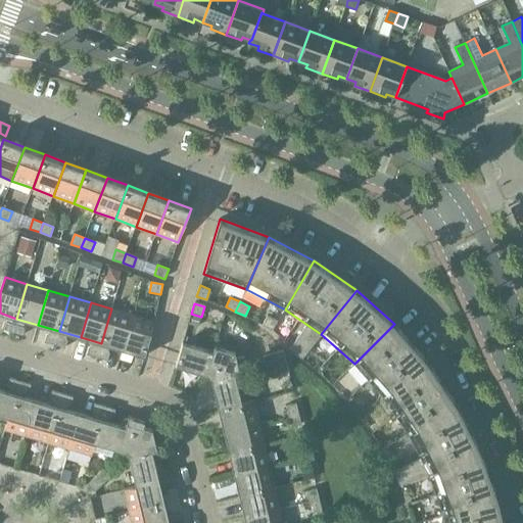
[(101,343),(123,350),(133,316),(111,308),(101,343)]
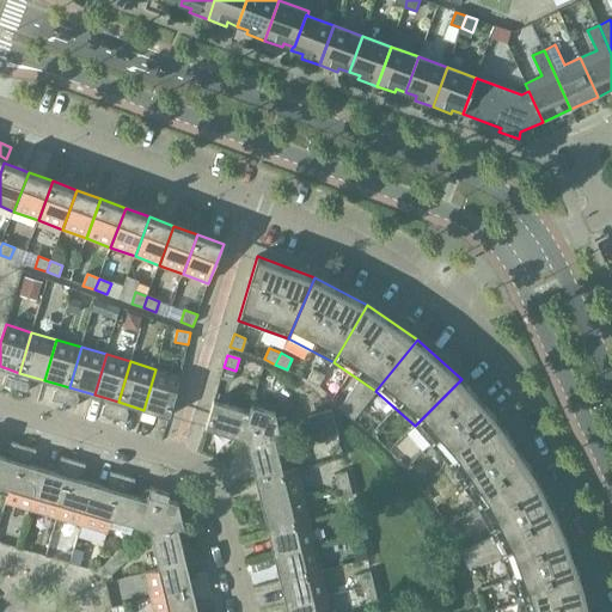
[(155,369),(144,410),(170,417),(182,377),(155,369)]
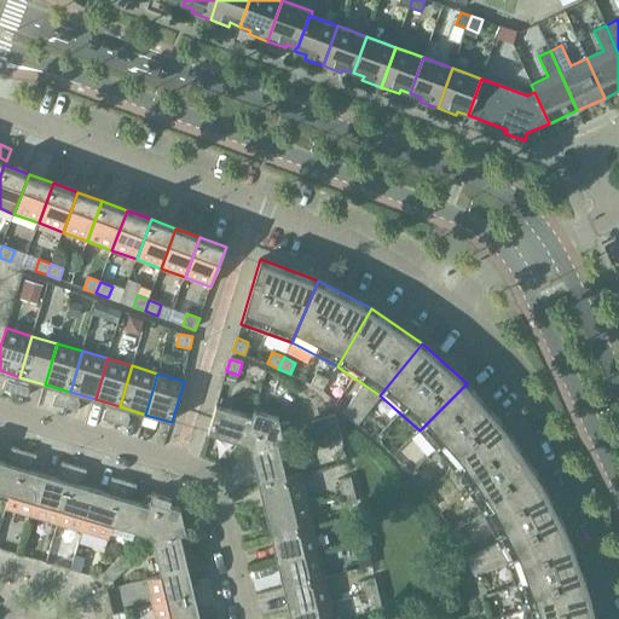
[(328,379),(317,374),(311,386),(322,391),(328,379)]
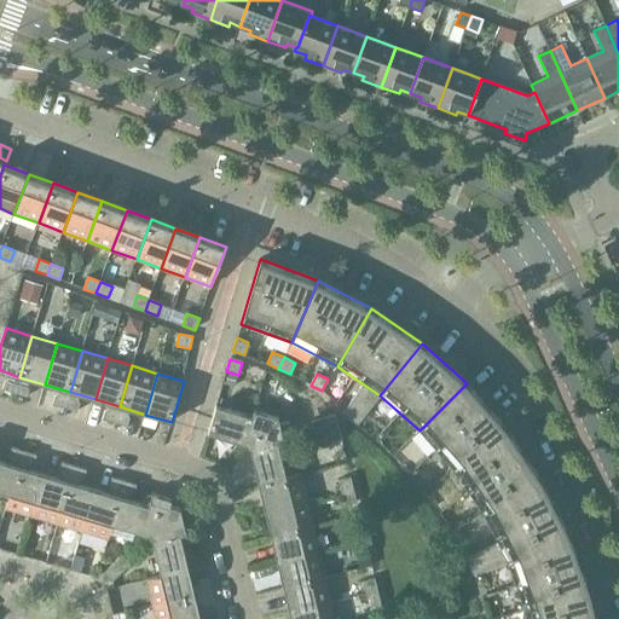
[(3,389),(15,393),(18,381),(9,379),(5,381),(3,389)]
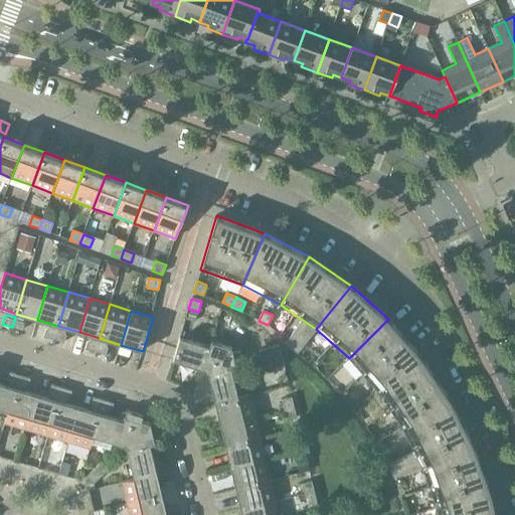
[(12,327),(23,330),(25,323),(23,320),(15,317),(12,327)]
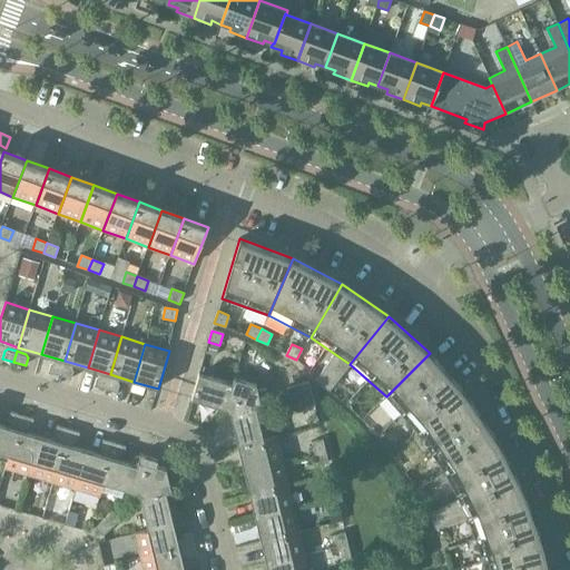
[(386,396),(418,433),(467,395),(430,353),(386,396)]
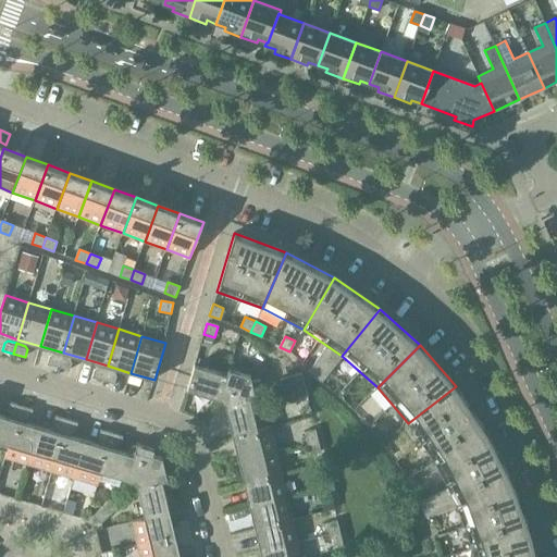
[(47,363),(59,367),(62,357),(52,354),(49,356),(47,363)]
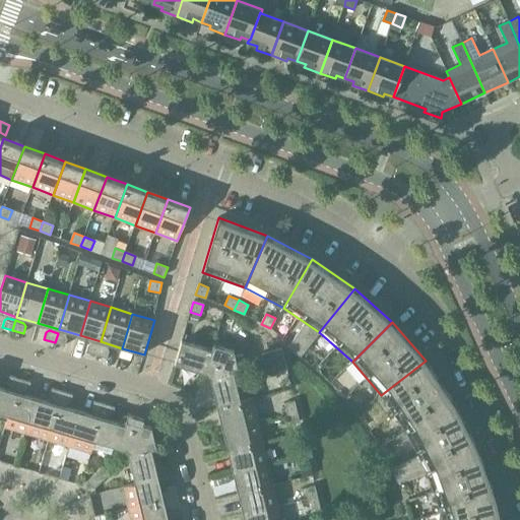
[(58,333),(55,342),(65,346),(67,338),(66,335),(58,333)]
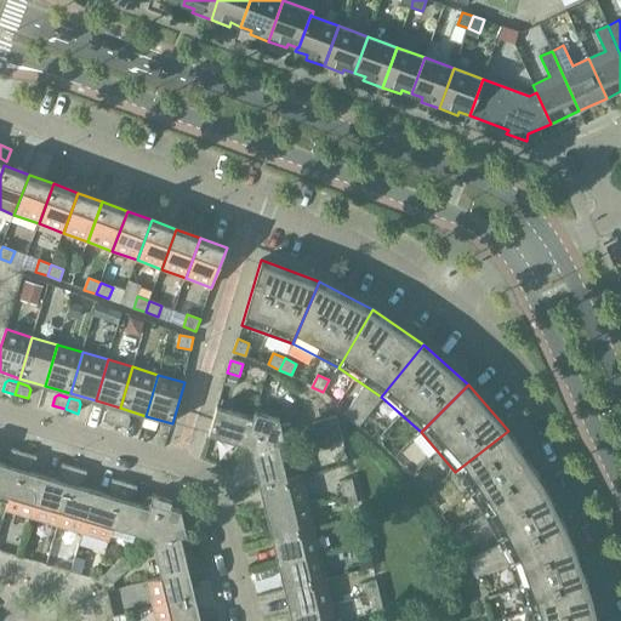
[(209,434),(246,445),(255,419),(254,419),(217,408),(209,434)]
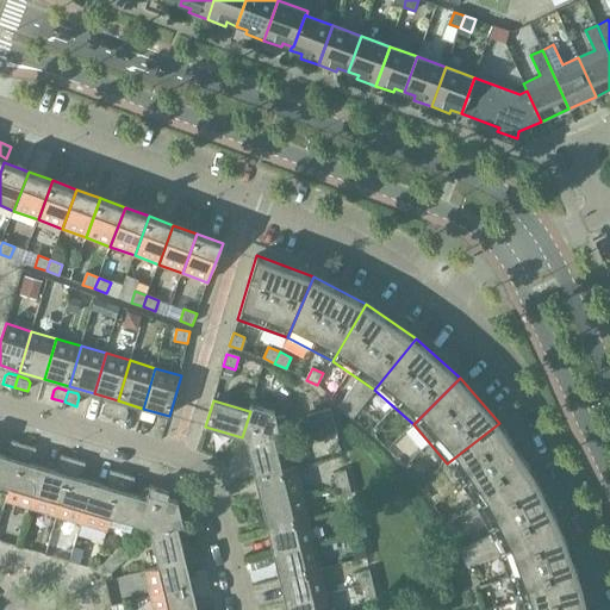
[(101,414),(113,417),(117,405),(107,403),(104,405),(101,414)]
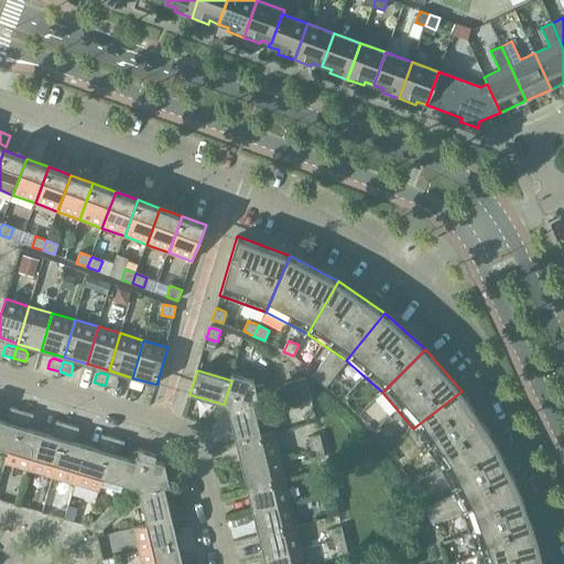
[(108,375),(105,386),(117,389),(119,381),(117,377),(108,375)]
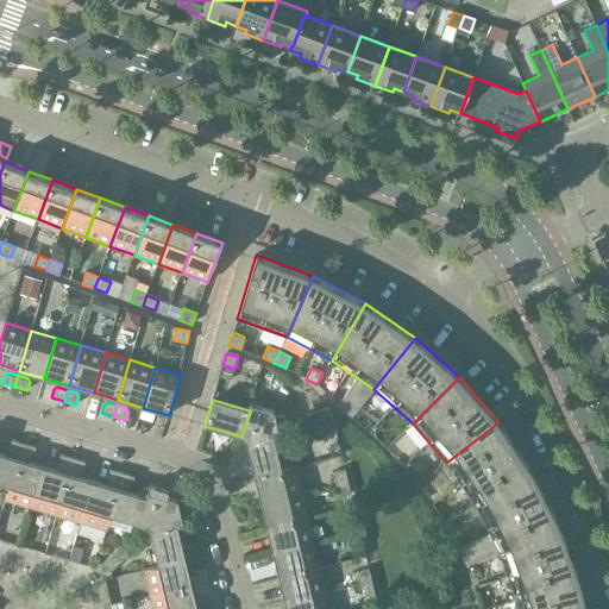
[(242,437),(246,441),(274,435),(274,437),(280,435),(274,412),(250,405),(249,410),(250,410),(242,437)]
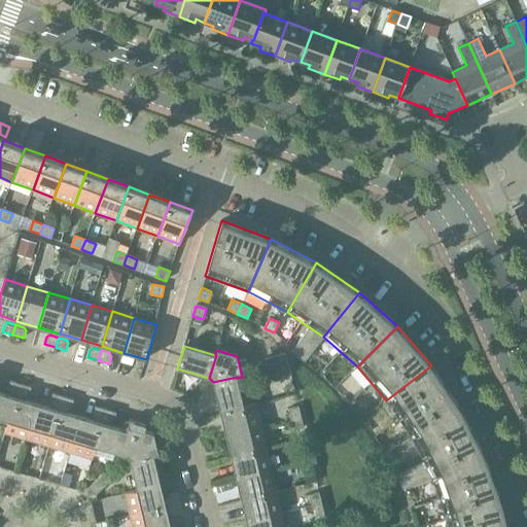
[(276,356),(278,366),(288,364),(286,353),(276,356)]
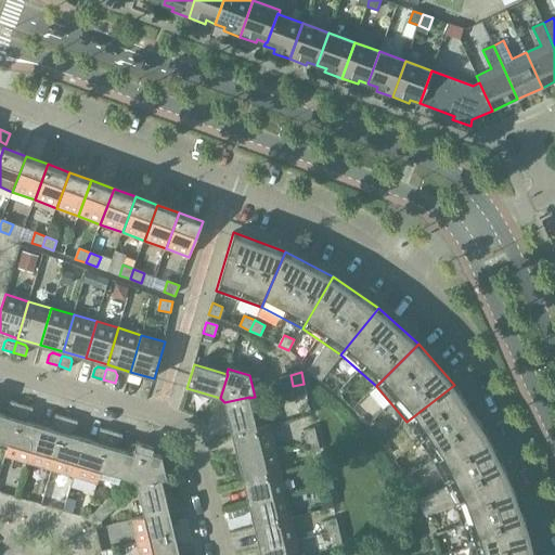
[(304,384),(293,386),(296,398),(307,395),(304,384)]
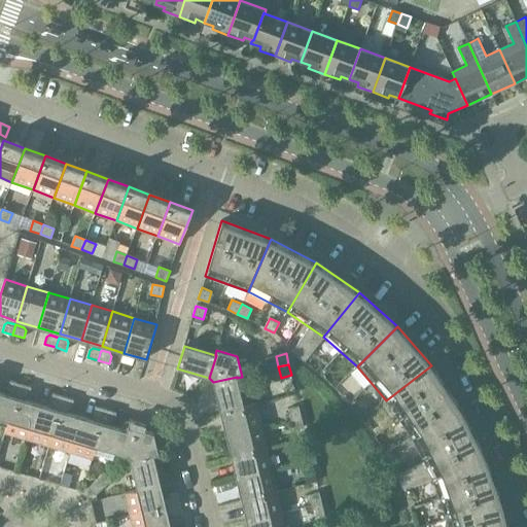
[(386,400),(412,437),(461,409),(431,365),(386,400)]
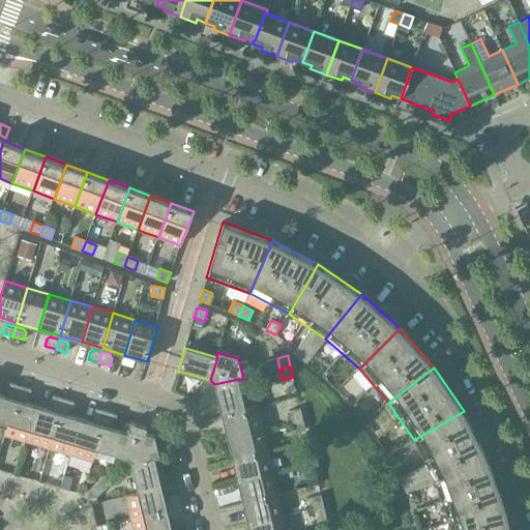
[(214,384),(222,416),(245,410),(245,409),(238,380),(238,379),(214,384)]
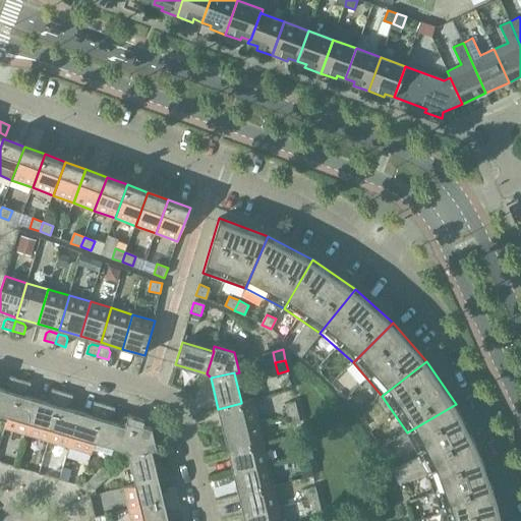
[(9,388),(17,390),(20,380),(10,377),(8,384),(9,388)]
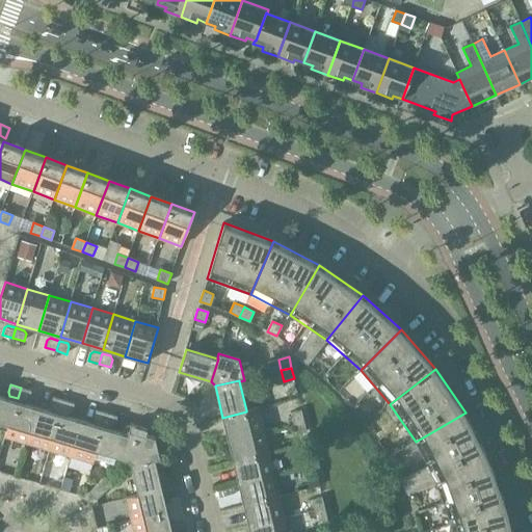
[(18,398),(26,401),(29,399),(31,391),(21,388),(18,398)]
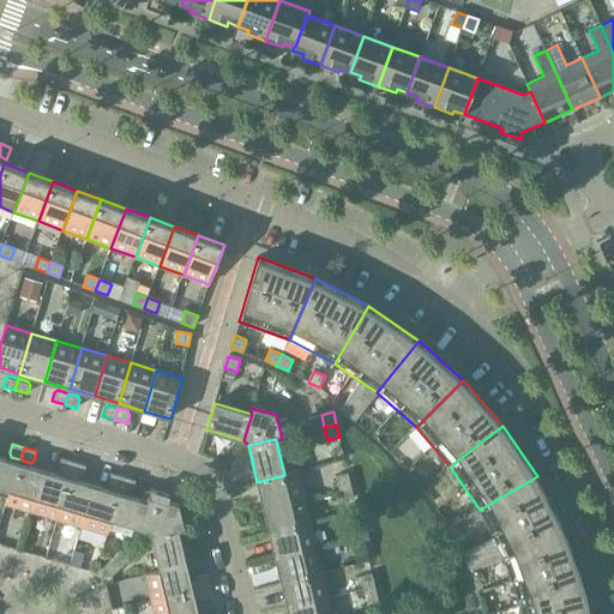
[(0,487),(10,491),(11,491),(19,464),(0,457),(0,487)]
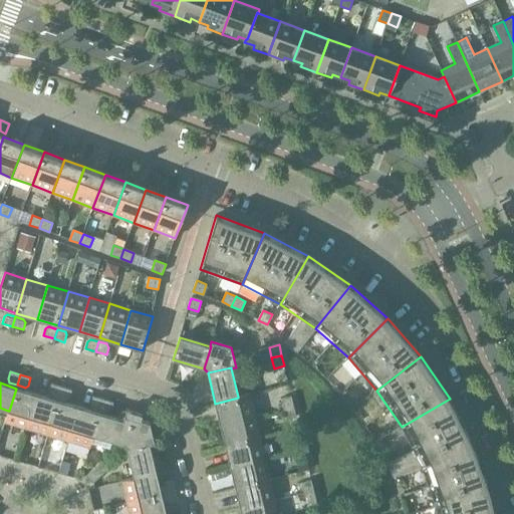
[(51,395),(59,397),(62,388),(51,384),(49,392),(51,395)]
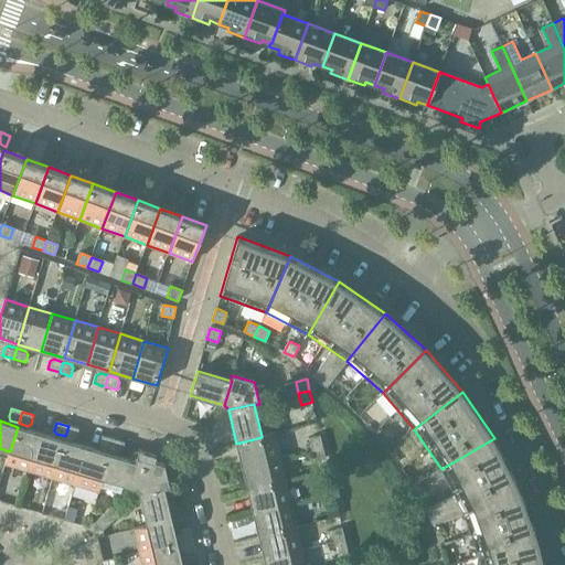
[(68,426),(65,436),(74,439),(77,437),(80,429),(68,426)]
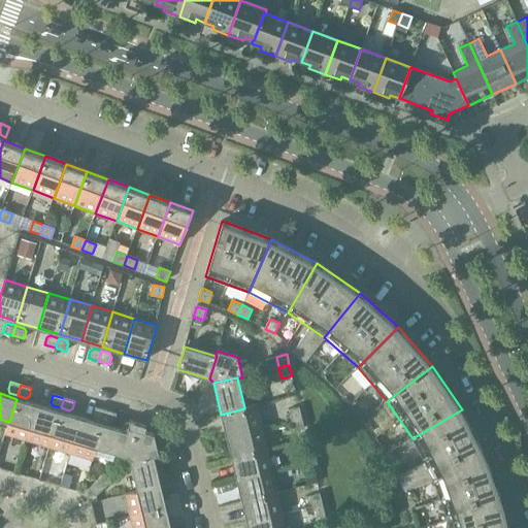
[(28,440),(38,405),(17,399),(9,422),(8,422),(5,433),(28,440)]
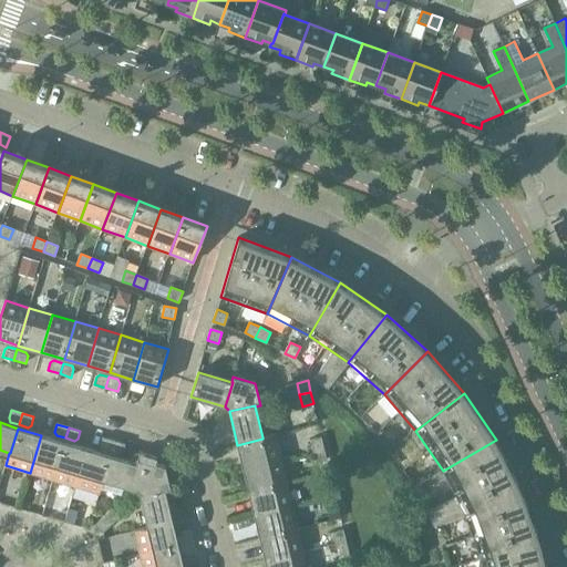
[(237,445),(243,468),(281,459),(275,434),(263,437),(263,439),(237,445)]
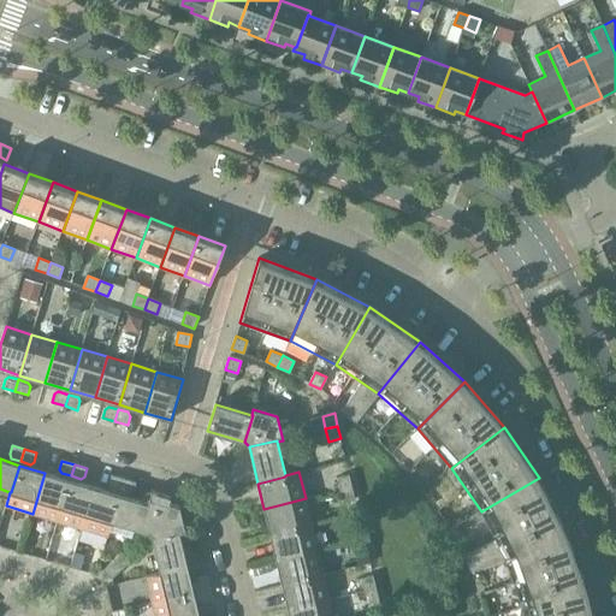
[(57,521),(70,480),(45,473),(33,514),(57,521)]
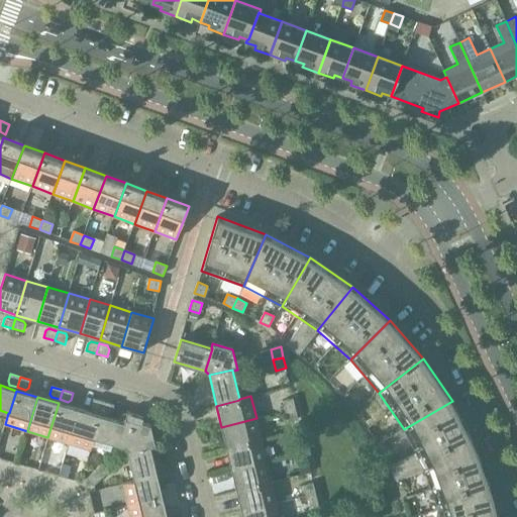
[(93,409),(101,412),(104,402),(94,399),(92,406),(93,409)]
